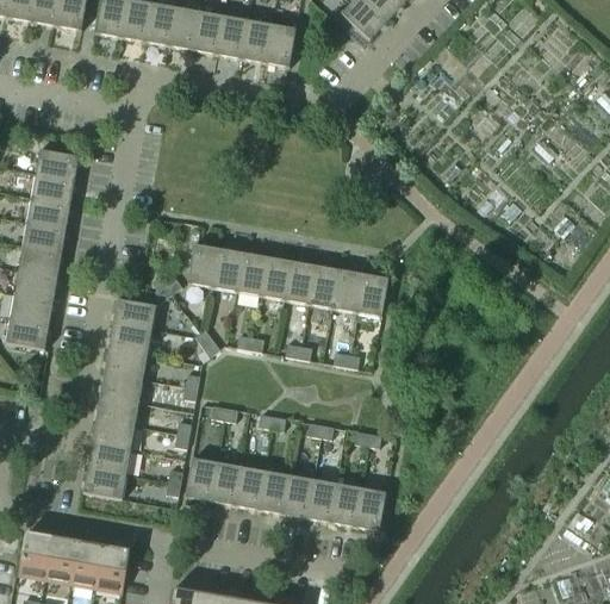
[(0,0),(0,16),(7,17),(10,0),(0,0)]
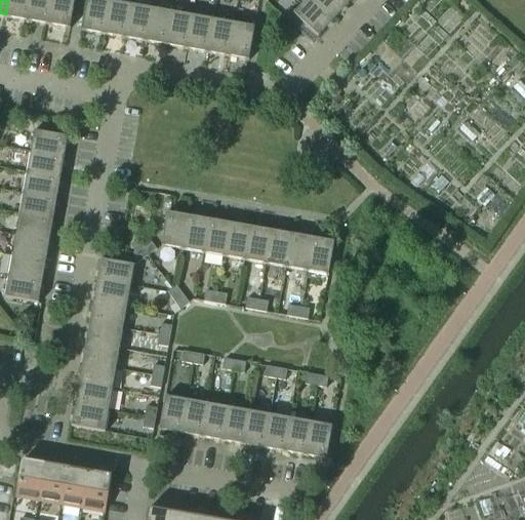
[(27,18),(30,0),(8,0),(6,14),(27,18)]
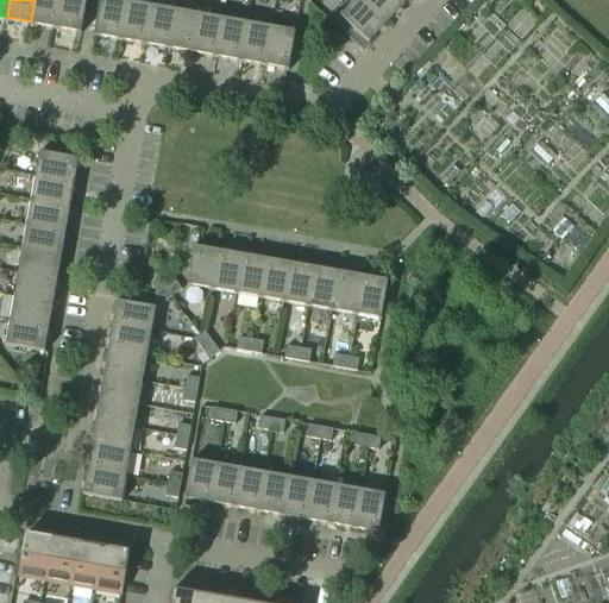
[(56,25),(60,0),(35,0),(31,22),(56,25)]
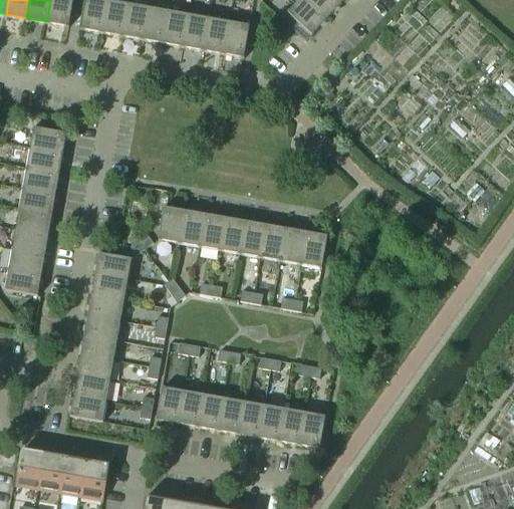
[(68,25),(71,0),(50,0),(47,21),(68,25)]
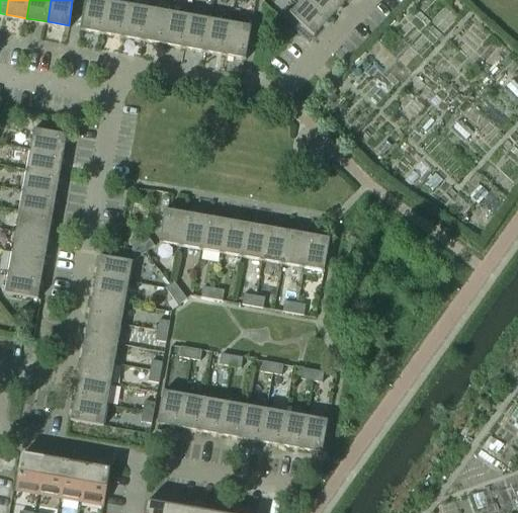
[(101,31),(106,0),(85,0),(80,27),(101,31)]
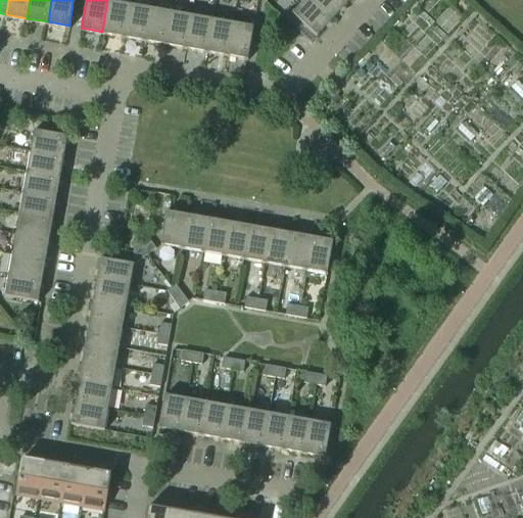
[(124,35),(130,1),(125,0),(107,0),(102,32),(124,35)]
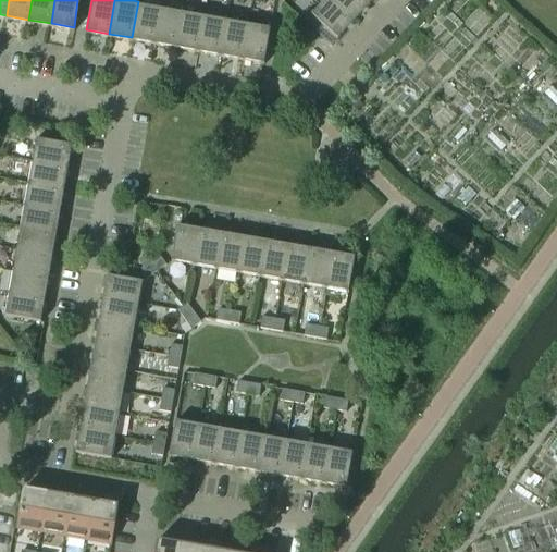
[(353,19),(332,0),(320,0),(310,11),(337,36),(353,19)]
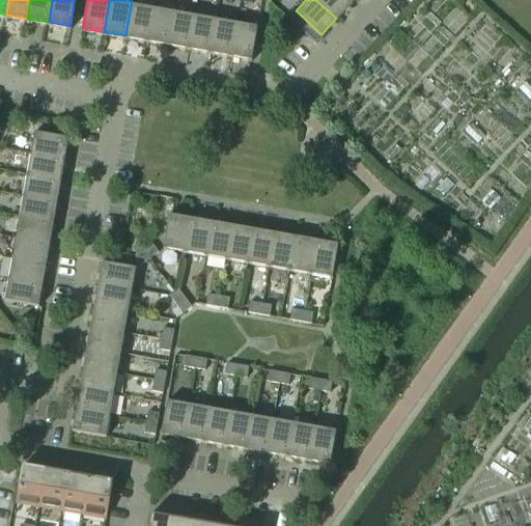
[(351,2),(348,0),(316,0),(336,18),(351,2)]
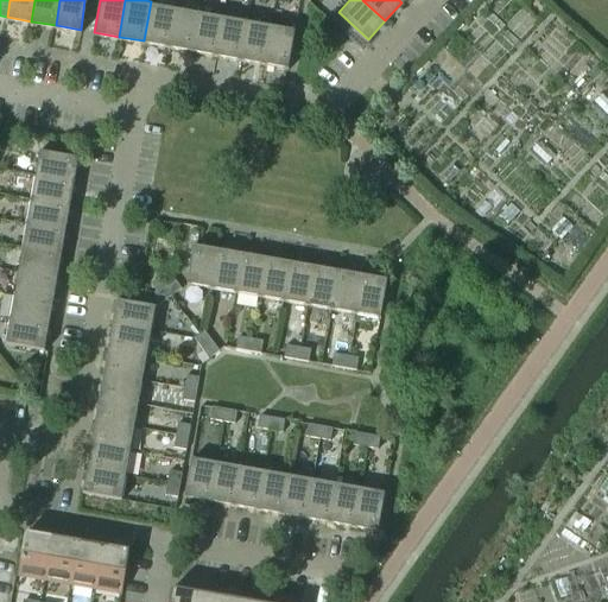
[(168,45),(175,6),(151,1),(144,40),(168,45)]
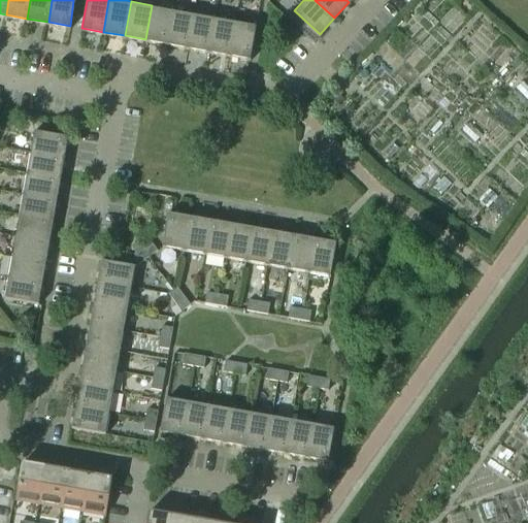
[(165,42),(171,8),(152,5),(145,39),(165,42)]
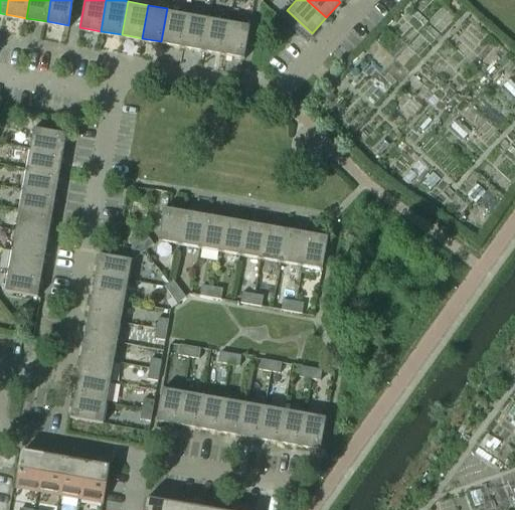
[(182,45),(188,12),(167,8),(161,41),(182,45)]
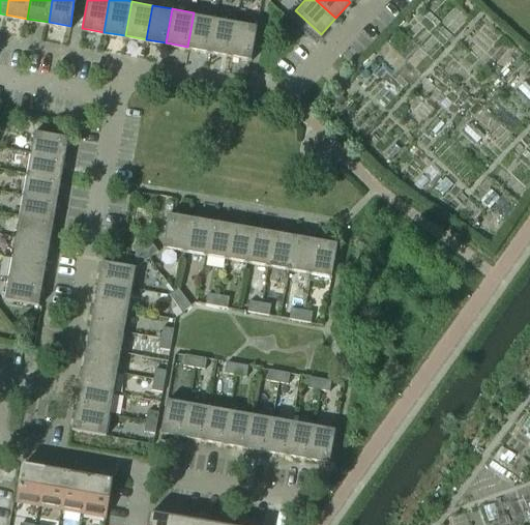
[(208,51),(214,16),(194,12),(187,47),(208,51)]
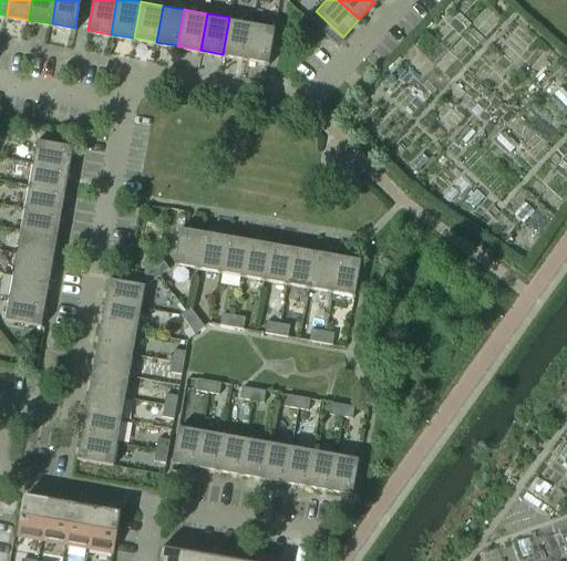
[(245,58),(251,21),(229,17),(223,54),(245,58)]
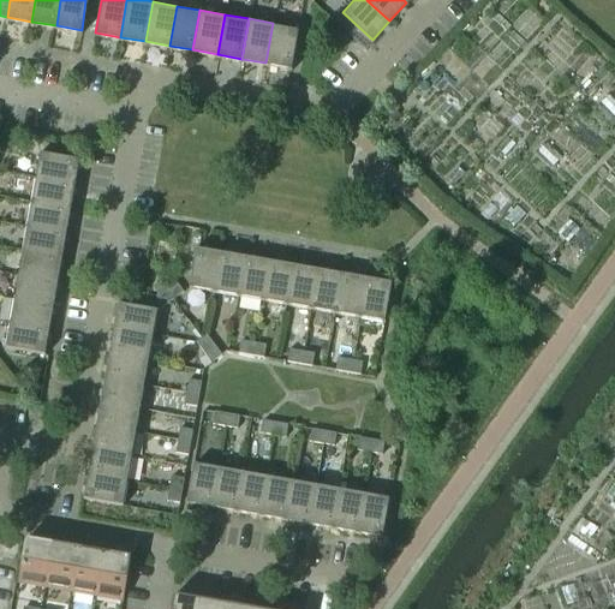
[(291,67),(298,27),(273,23),(266,63),(291,67)]
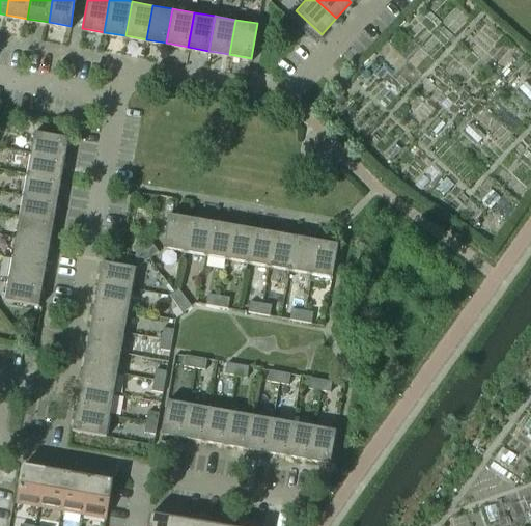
[(64,157),(68,135),(33,129),(30,150),(64,157)]
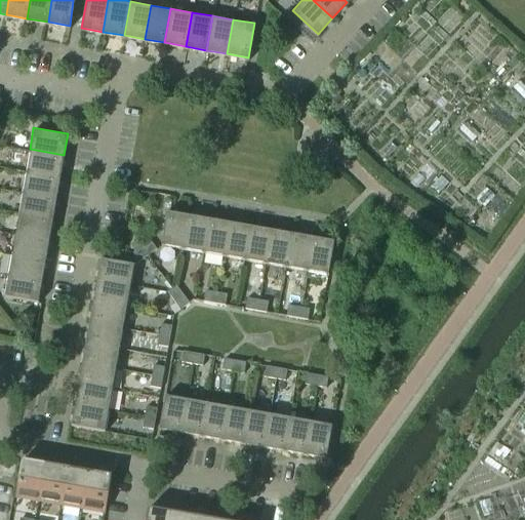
[(61,174),(64,155),(30,149),(26,168),(61,174)]
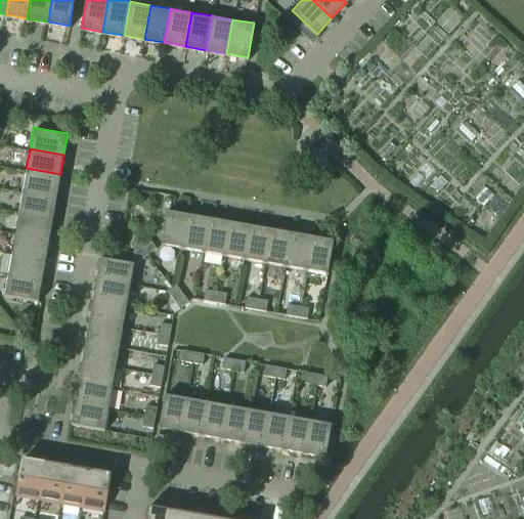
[(56,196),(60,174),(26,168),(23,189),(56,196)]
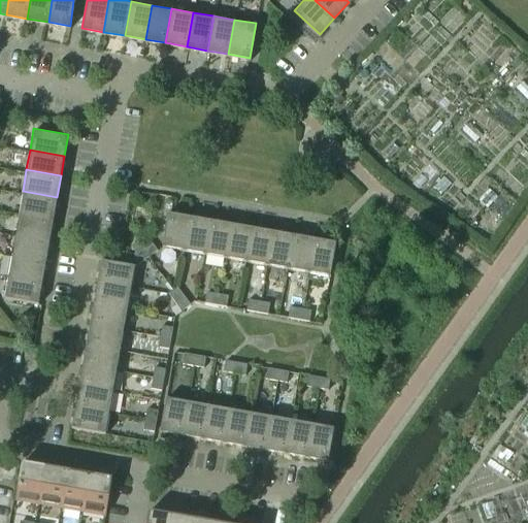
[(53,219),(57,197),(23,191),(19,213),(53,219)]
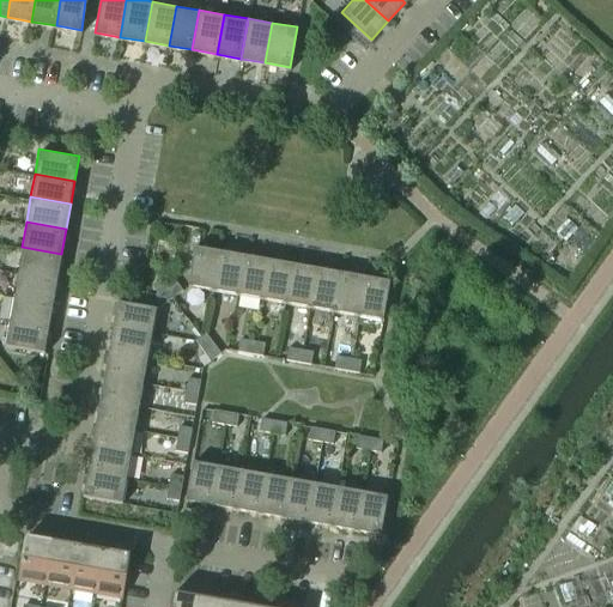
[(213,287),(220,248),(195,243),(188,283),(213,287)]
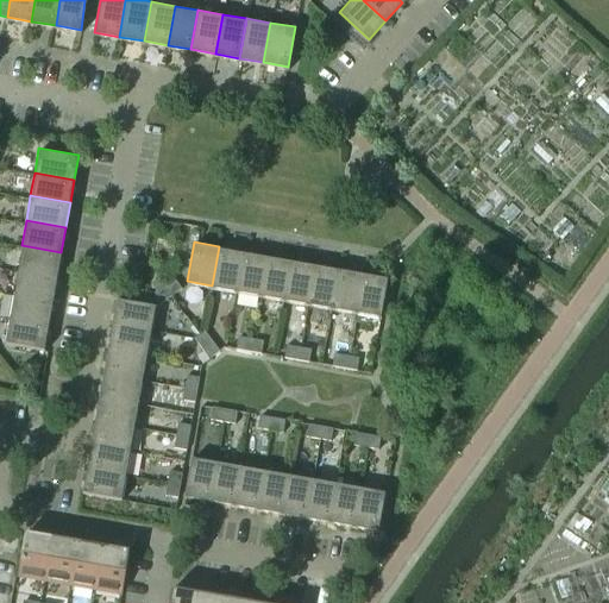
[(57,276),(61,252),(22,245),(18,269),(57,276)]
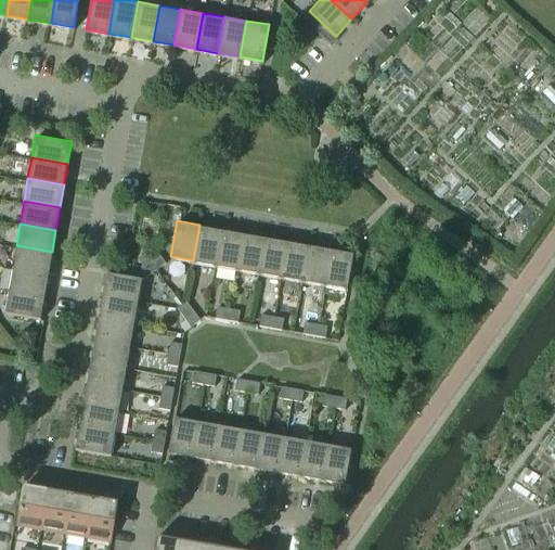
[(215,265),(221,229),(199,225),(193,260),(215,265)]
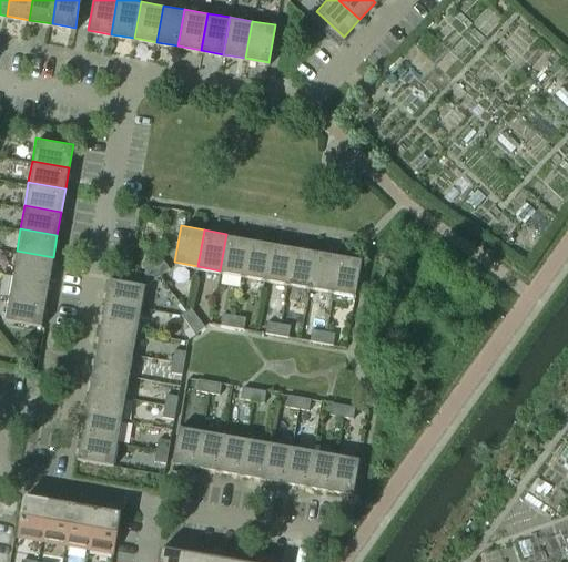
[(242,274),(249,237),(226,234),(220,271),(242,274)]
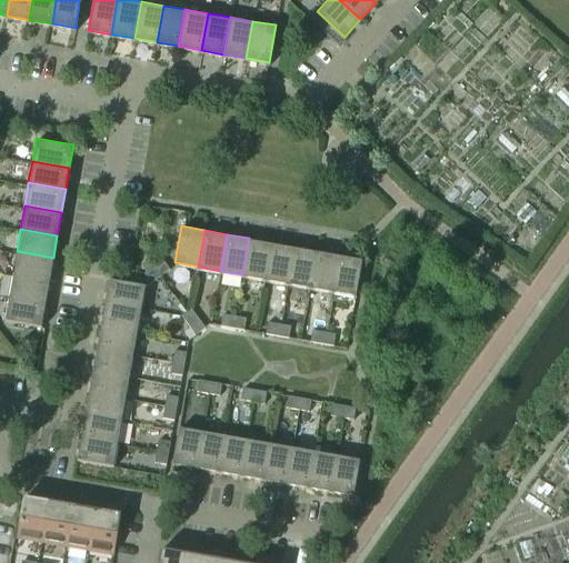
[(265,279),(271,242),(249,238),(242,274),(265,279)]
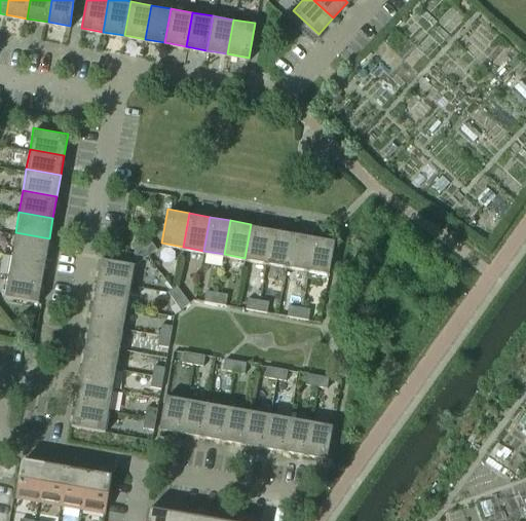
[(266,261),(271,227),(251,224),(245,258),(266,261)]
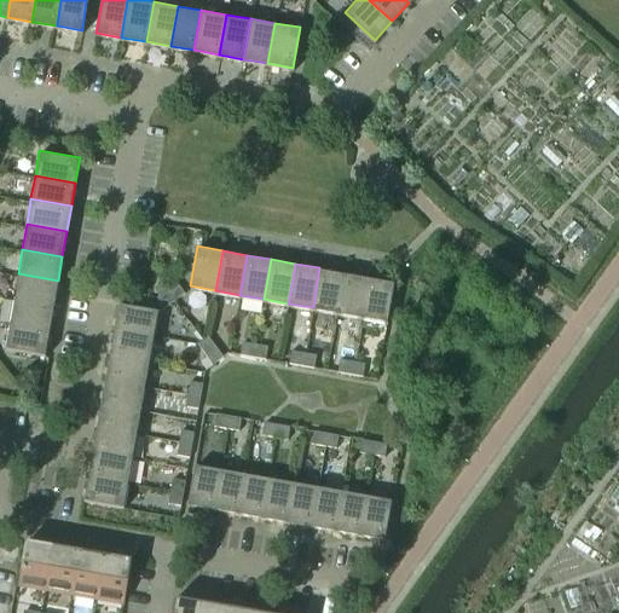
[(337,312),(345,272),(319,267),(313,307),(337,312)]
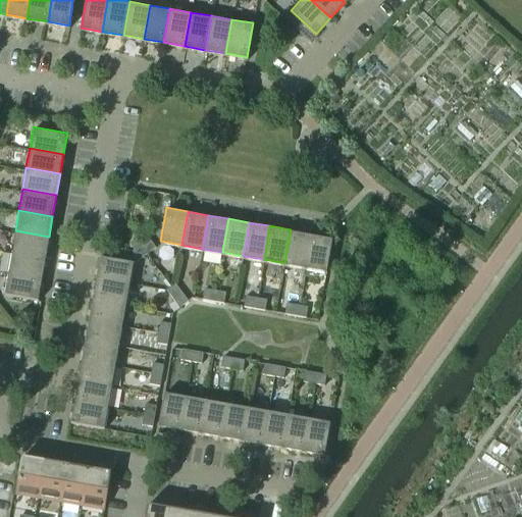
[(305,267),(311,233),(291,229),(284,263),(305,267)]
